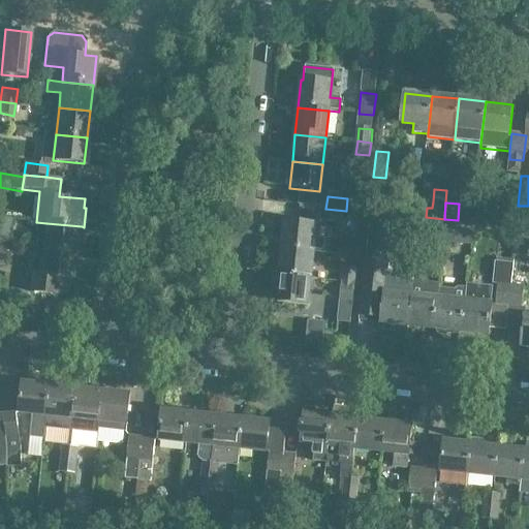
[(346,211),(325,209),(324,222),(345,224),(346,211)]
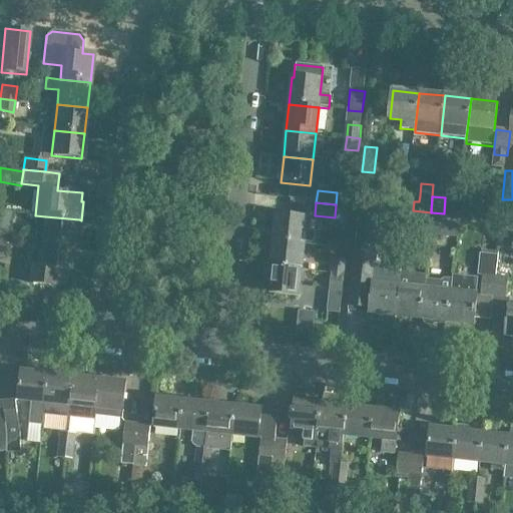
[(306,218),(289,216),(277,215),(274,241),(304,244),(314,245),(315,233),(305,232),(306,218)]
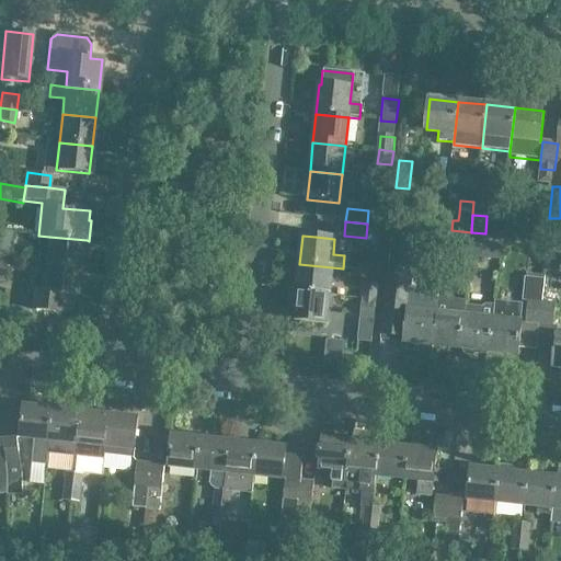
[(49,237),(46,265),(79,268),(86,268),(88,249),(87,249),(87,240),(49,237)]
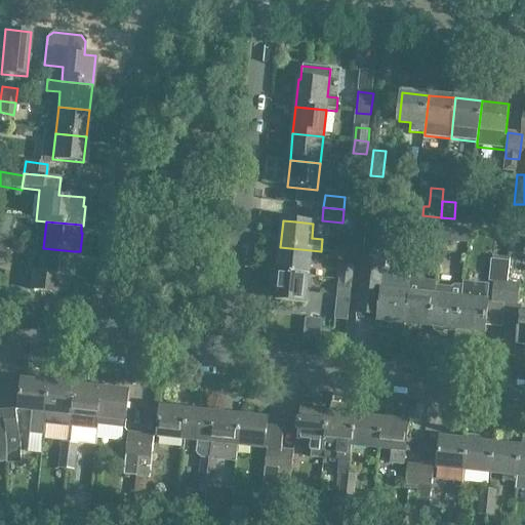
[(428,238),(441,239),(443,226),(430,224),(428,238)]
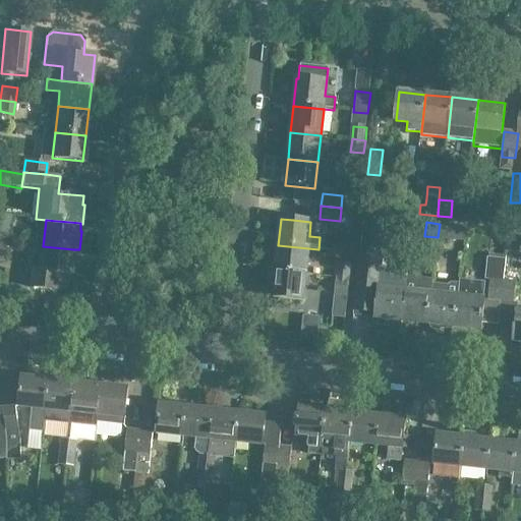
[(465,226),(440,224),(438,237),(464,240),(465,226)]
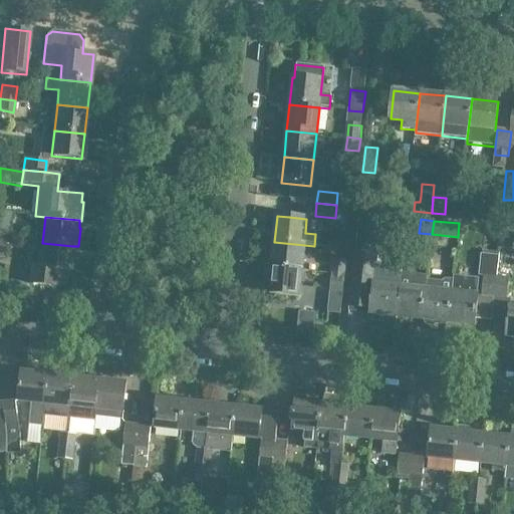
[(513,243),(513,229),(501,228),(498,250),(512,251),(512,244),(513,243)]
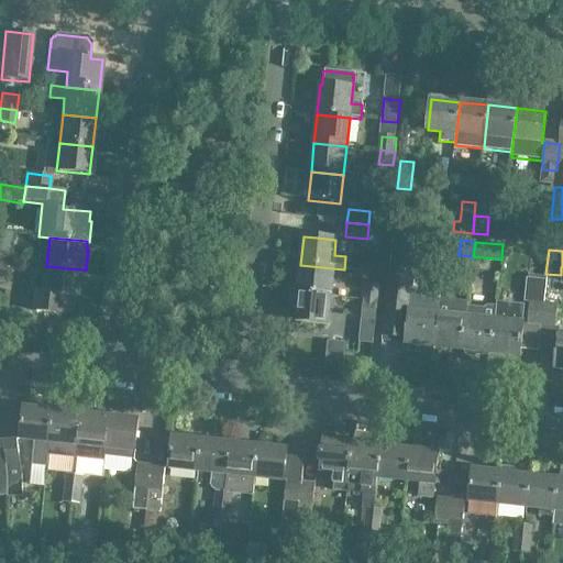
[(333,268),(300,265),(298,294),(330,297),(333,268)]
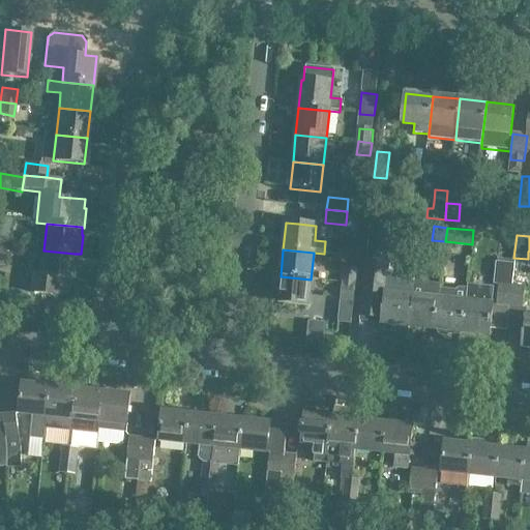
[(72,280),(75,254),(43,251),(41,276),(32,275),(30,292),(56,295),(57,278),(72,280)]
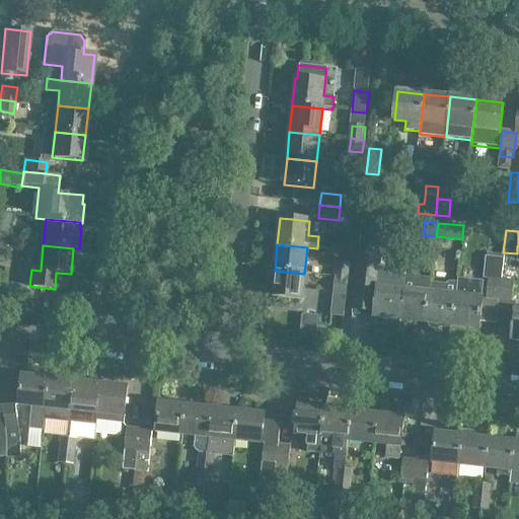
[(400,326),(400,320),(404,290),(405,278),(405,274),(379,272),(381,251),(360,248),(354,310),(374,312),(373,323),(400,326)]
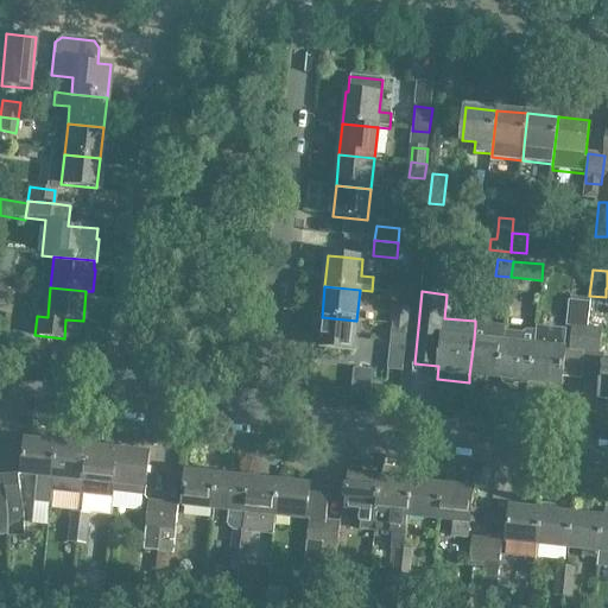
[(570,350),(587,352),(589,327),(590,327),(593,304),(571,302),(569,325),(572,327),(570,350)]
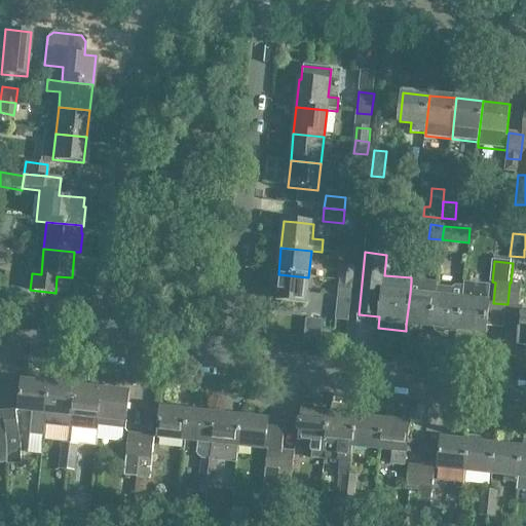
[(340,265),(338,280),(352,283),(354,266),(340,265)]
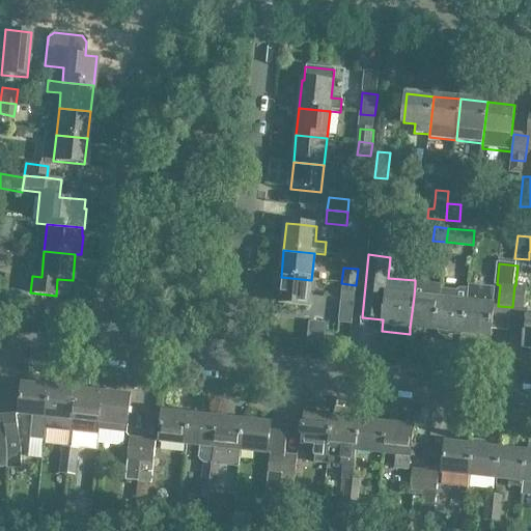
[(311,280),(281,277),(278,305),(308,308),(311,280)]
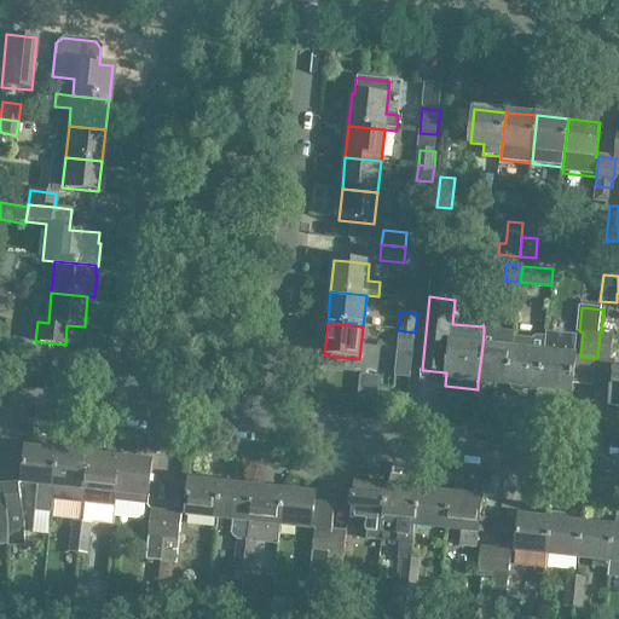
[(415,333),(398,330),(395,353),(412,356),(415,333)]
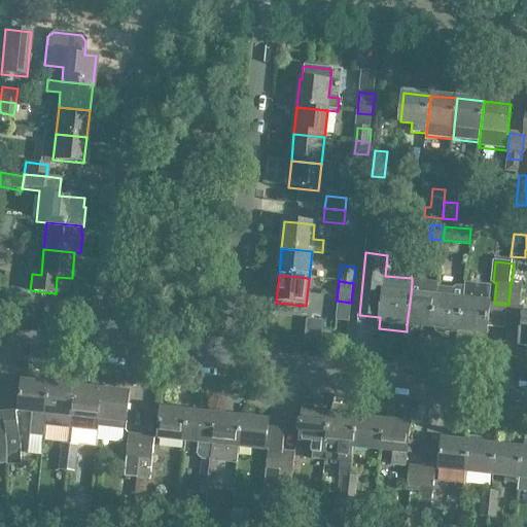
[(412,282),(411,294),(407,325),(433,328),(436,297),(431,296),(432,284),(412,282)]
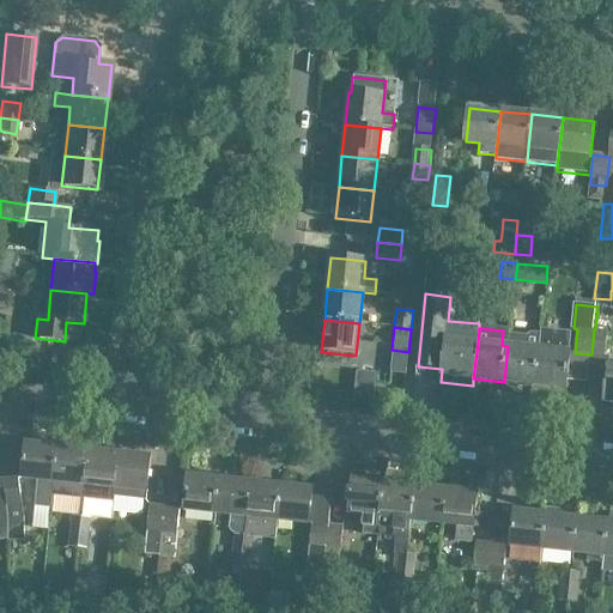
[(540,338),(539,349),(535,386),(568,388),(571,352),(569,352),(571,333),(541,329),(540,334),(540,338)]
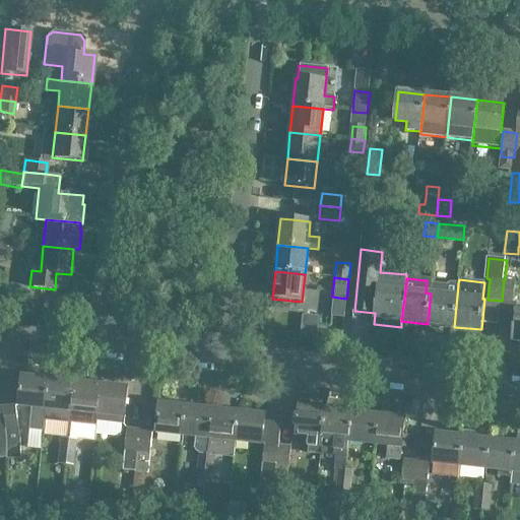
[(518,281),(505,279),(504,279),(502,301),(516,303),(518,281)]
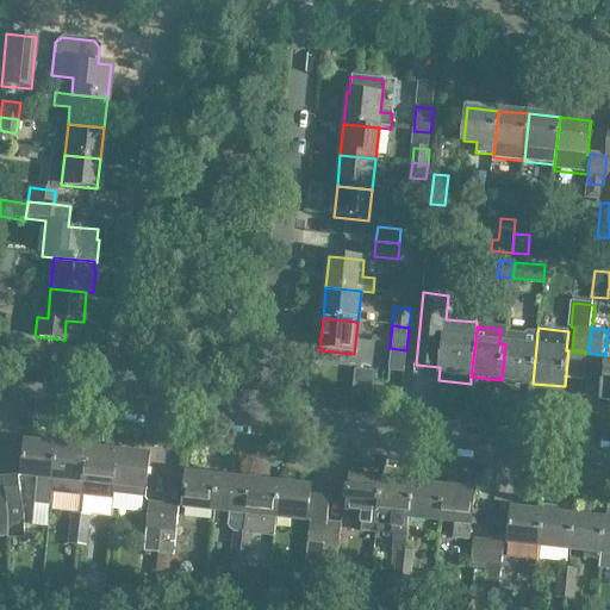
[(506,334),(505,344),(502,380),(505,380),(504,384),(506,386),(515,387),(518,385),(518,381),(533,384),(536,347),(537,336),(537,332),(528,331),(524,335),(506,334)]
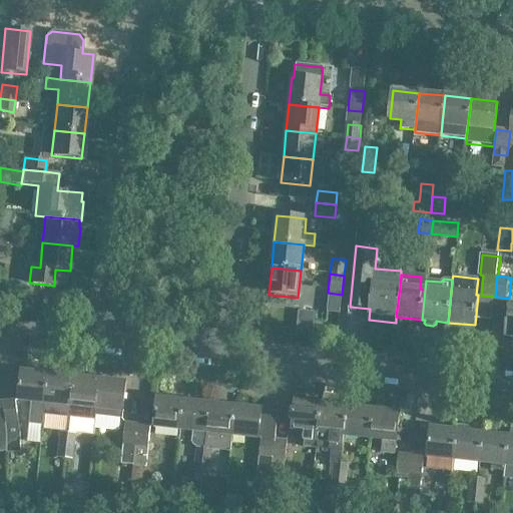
[(40,440),(43,414),(47,374),(21,372),(18,399),(31,401),(27,438),(40,440)]
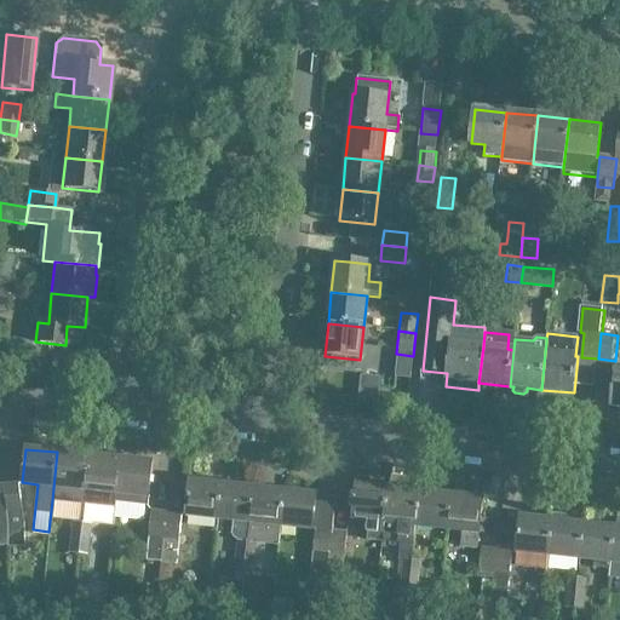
[(89,455),(57,452),(52,500),(84,504),(89,455)]
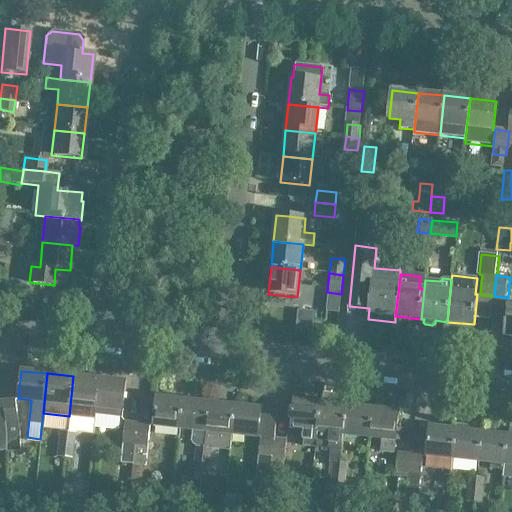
[(95,419),(96,407),(99,379),(73,376),(69,416),(95,419)]
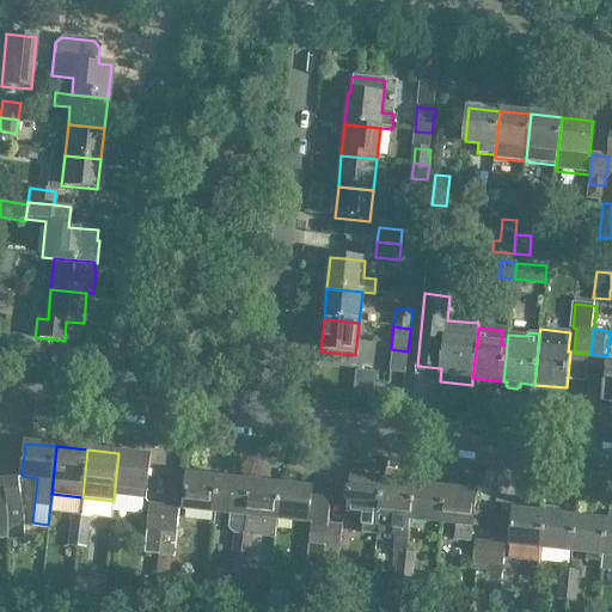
[(118,453),(115,487),(147,490),(151,457),(118,453)]
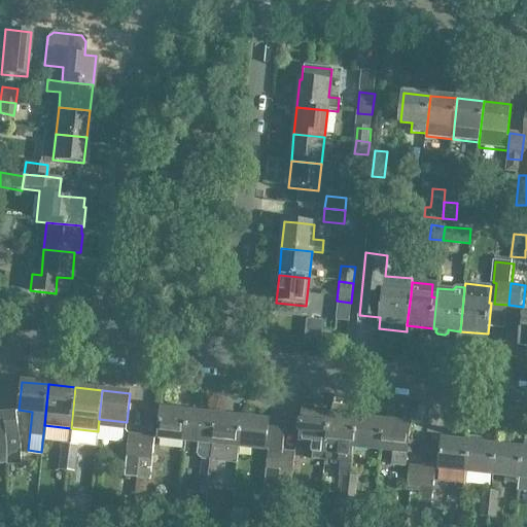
[(185,441),(188,412),(161,409),(157,437),(185,441)]
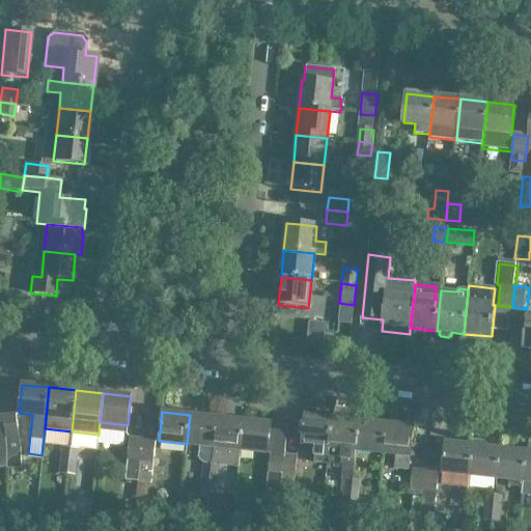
[(15,413),(2,415),(6,437),(6,468),(7,468),(7,469),(20,469),(20,448),(15,413)]
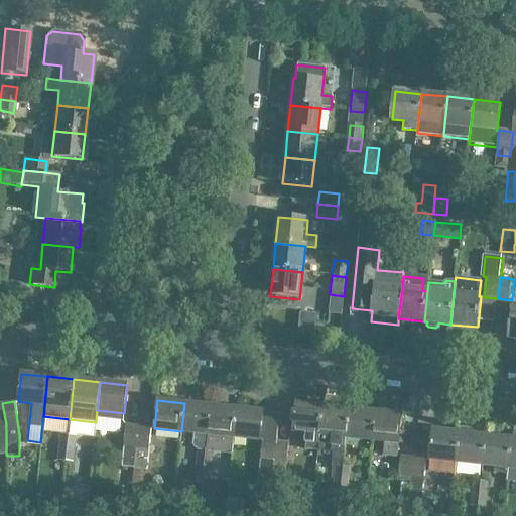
[(210,406),(184,403),(181,431),(195,433),(194,445),(196,448),(198,450),(205,452),(207,434),(210,406)]
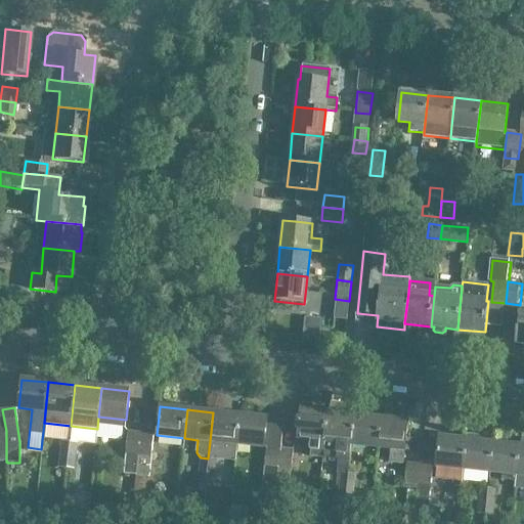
[(310,456),(323,457),(329,412),(301,410),(298,439),(312,440),(310,456)]
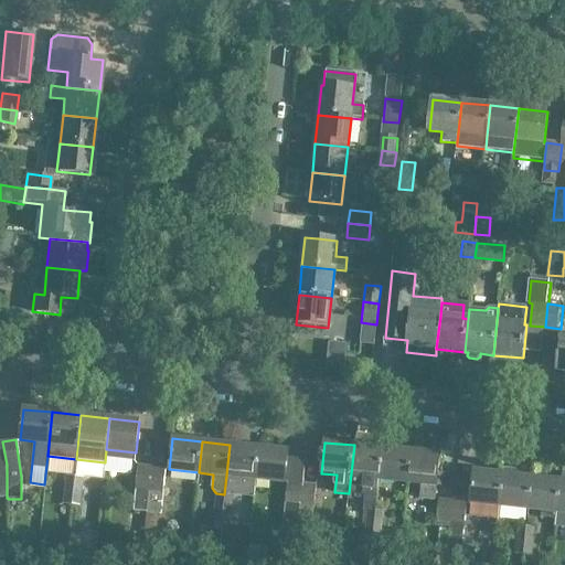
[(230,445),(226,476),(255,479),(258,448),(230,445)]
